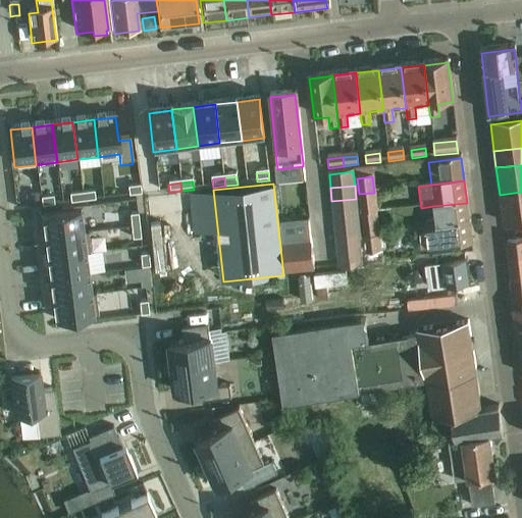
[(139,189),(127,190),(128,197),(140,196),(139,189)]
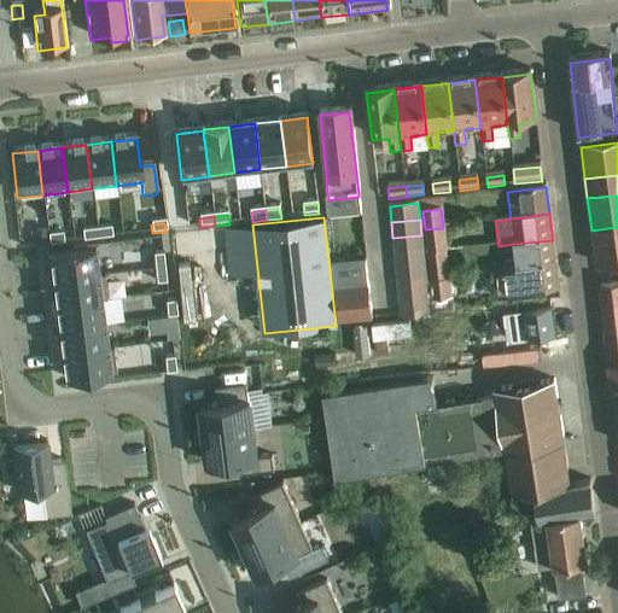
[(617,227),(592,231),(596,269),(617,267),(617,227)]
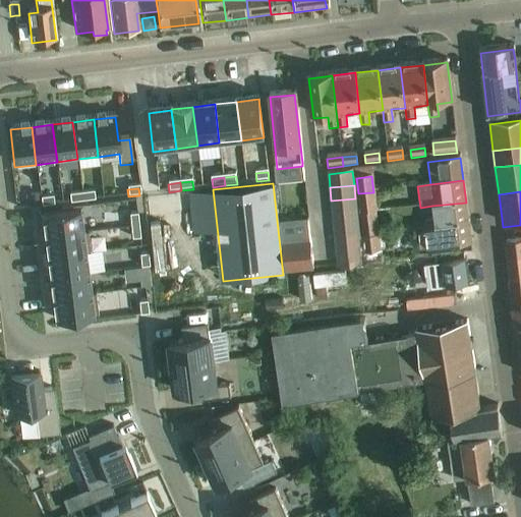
[(360,215),(375,213),(377,213),(373,192),(358,193),(360,215)]
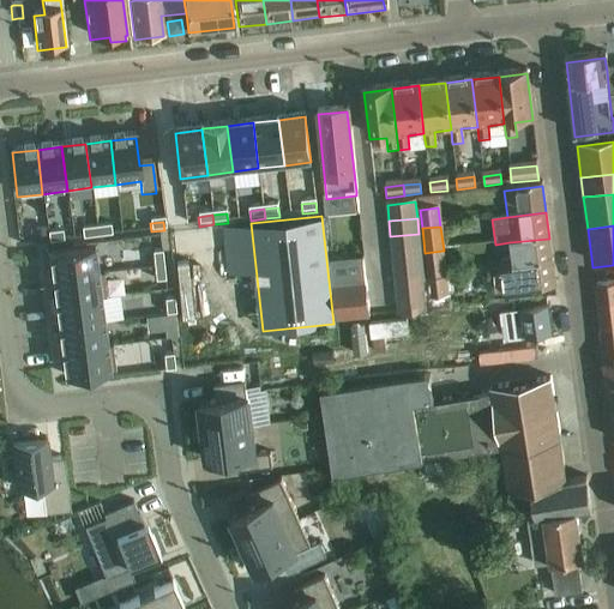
[(109,228),(95,229),(96,239),(110,237),(109,228)]
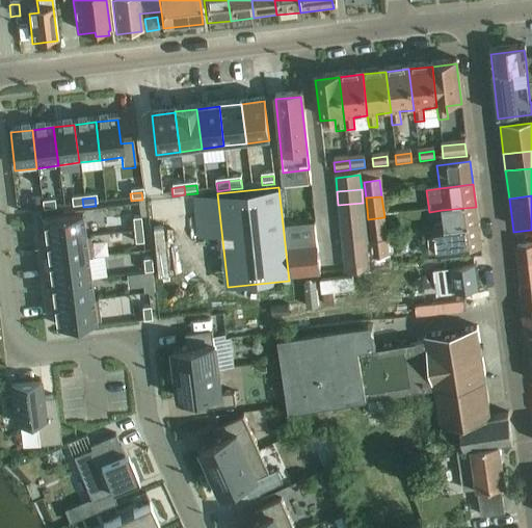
[(82,199),(71,201),(72,208),(83,207),(82,199)]
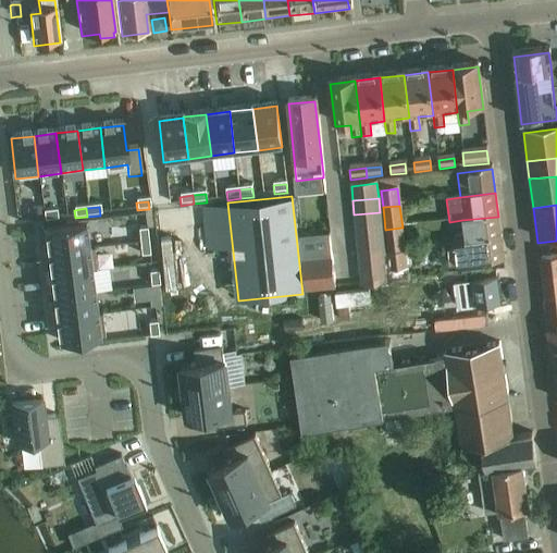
[(40,210),(31,211),(32,223),(37,223),(41,222),(40,210)]
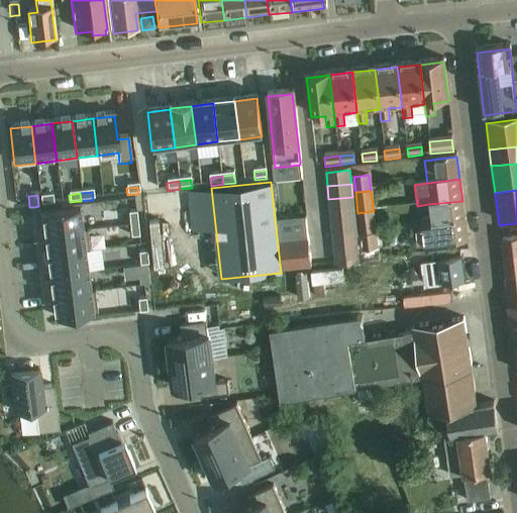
[(52,197),(40,199),(41,206),(53,204),(52,197)]
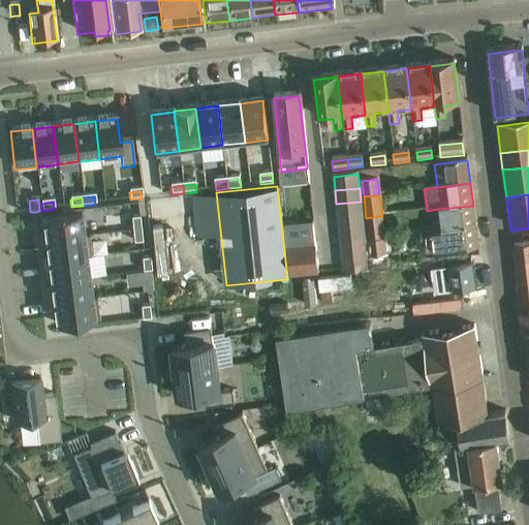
[(338,218),(363,215),(361,202),(336,204),(338,218)]
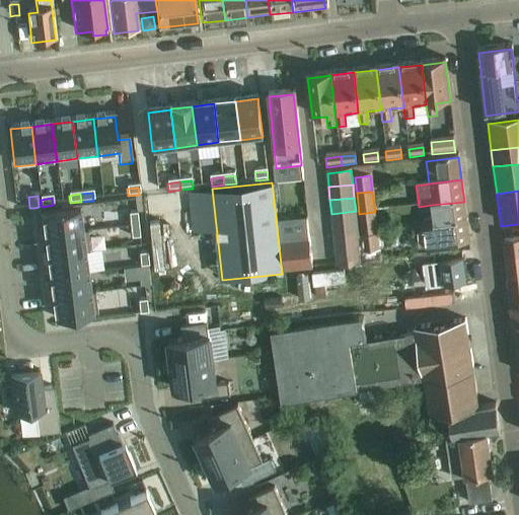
[(434,227),(466,223),(464,202),(431,205),(433,221),(423,222),(424,228),(434,227)]
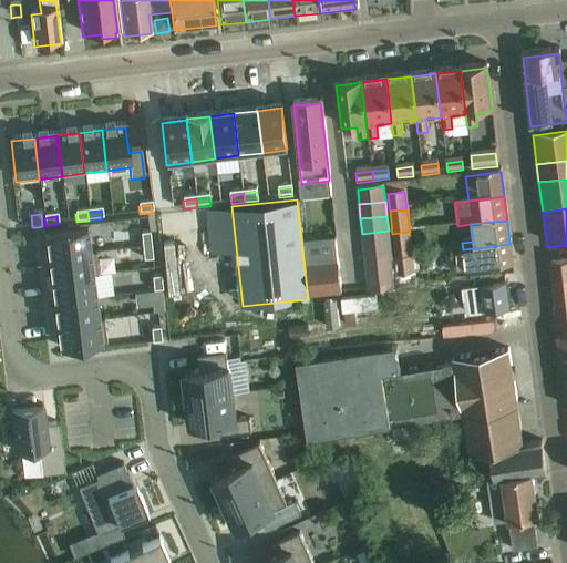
[(390,246),(389,238),(389,231),(362,234),(363,248),(390,246)]
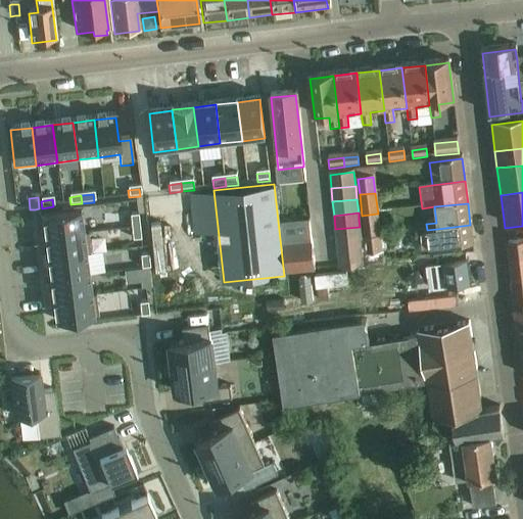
[(363,239),(380,237),(377,214),(362,216),(360,216),(363,239)]
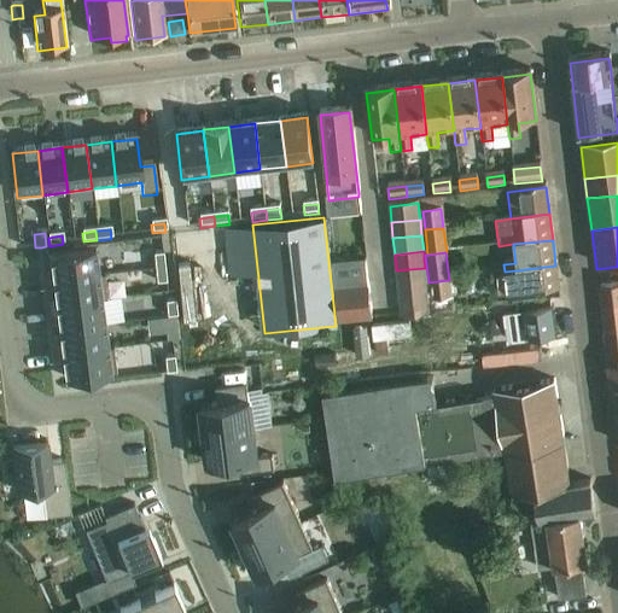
[(95,254),(51,258),(54,284),(98,279),(95,254)]
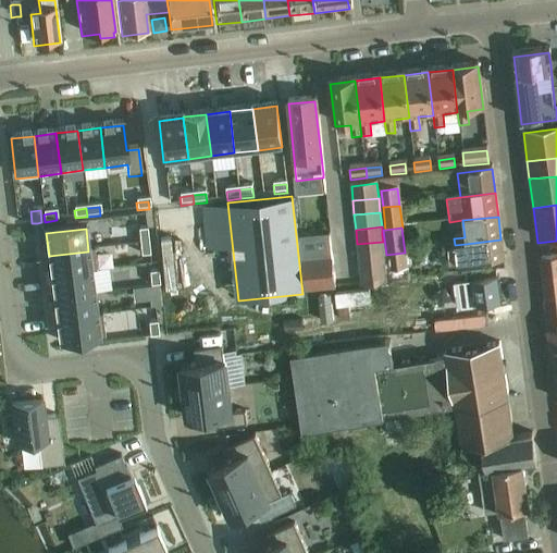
[(147,231),(138,232),(139,245),(148,244),(147,231)]
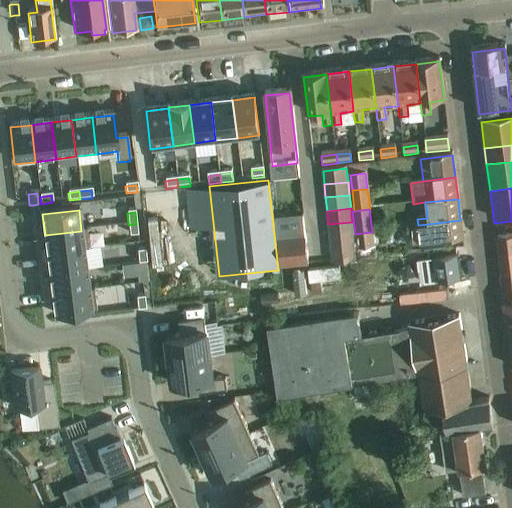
[(421,246),(431,245),(463,241),(460,220),(428,224),(418,225),(421,246)]
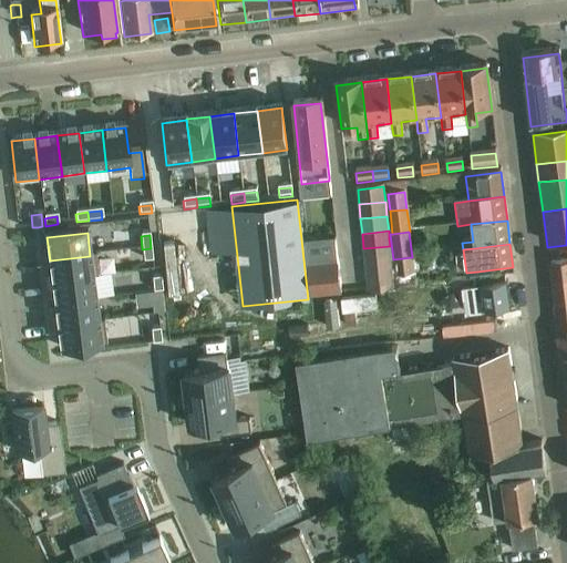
[(566,245),(547,247),(549,266),(566,263),(566,245)]
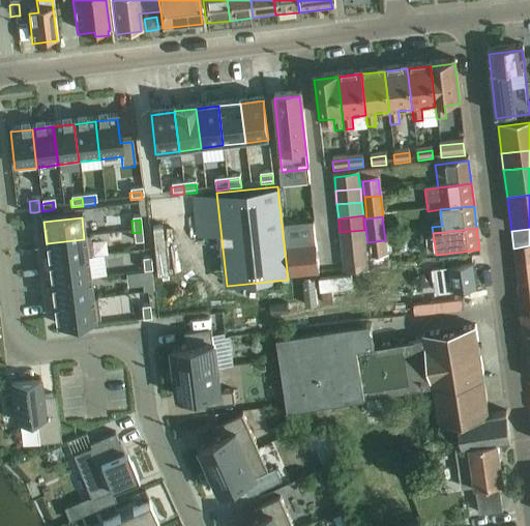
[(342,246),(365,243),(364,230),(340,232),(342,246)]
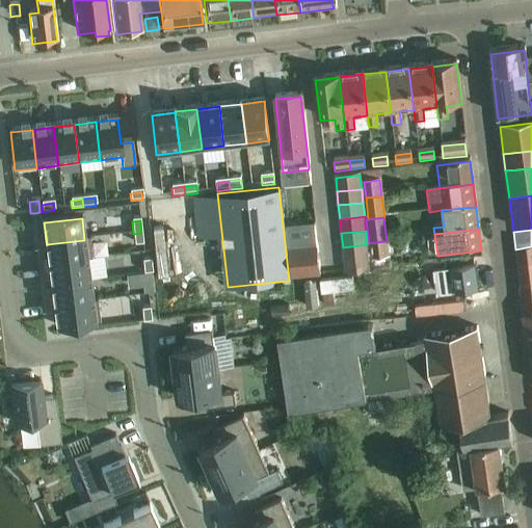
[(141,233),(133,234),(134,246),(143,245),(141,233)]
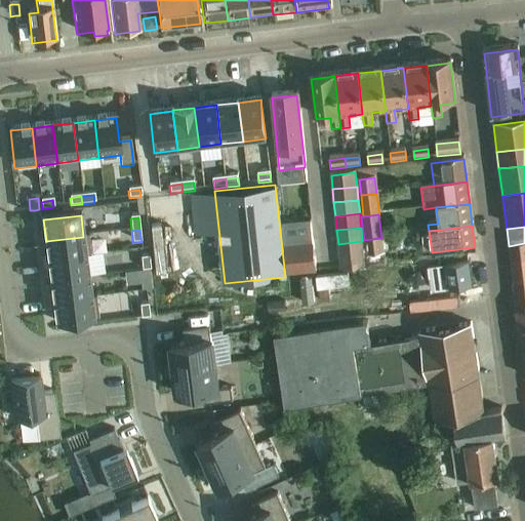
[(83,237),(46,241),(48,263),(86,257),(90,257),(88,236),(83,237)]
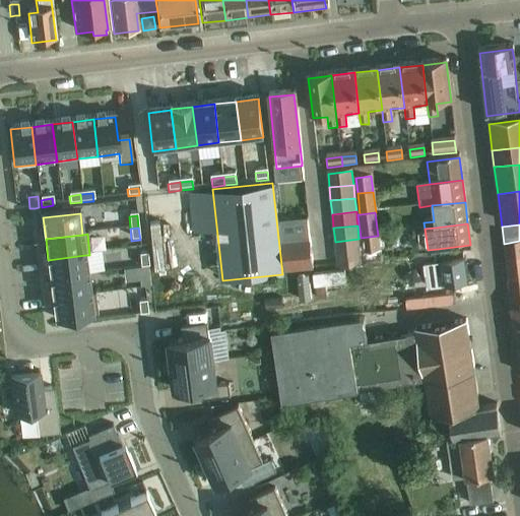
[(378,236),(361,238),(363,254),(380,251),(378,236)]
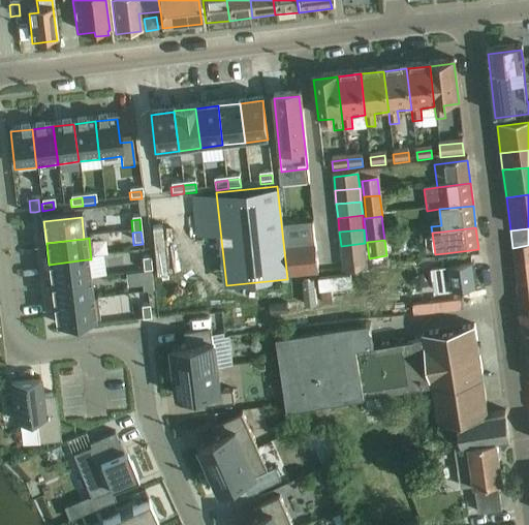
[(286,246),(290,279),(318,276),(315,243),(286,246)]
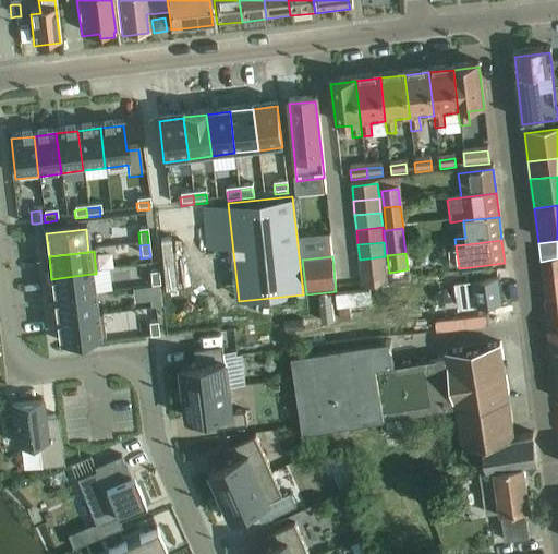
[(361,274),(387,272),(385,256),(360,260),(361,274)]
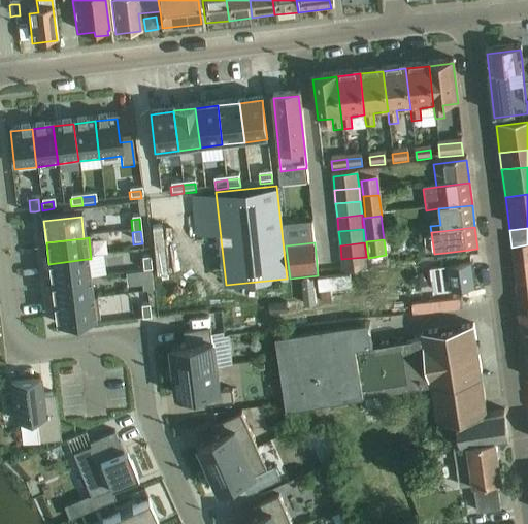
[(527,244),(512,248),(514,264),(527,263),(527,244)]
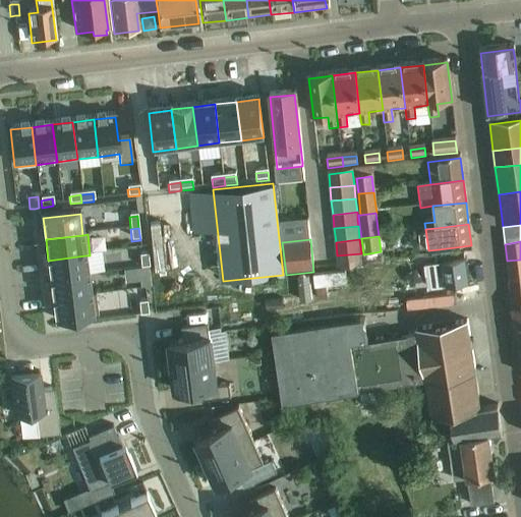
[(361,253),(337,255),(338,269),(362,267),(361,253)]
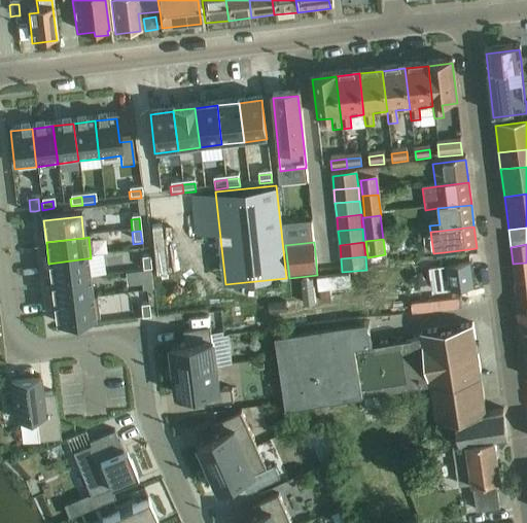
[(86,258),(48,264),(51,284),(89,279),(86,258)]
